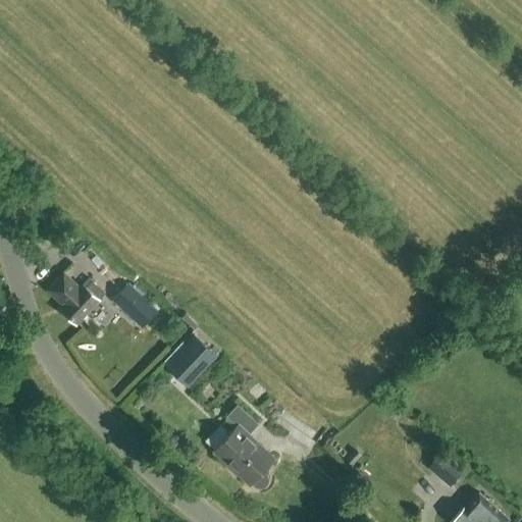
[(80,288),(64,273),(47,291),(63,306),(60,309),(76,324),(99,300),(105,294),(92,281),(86,288),(83,284),(80,288)]
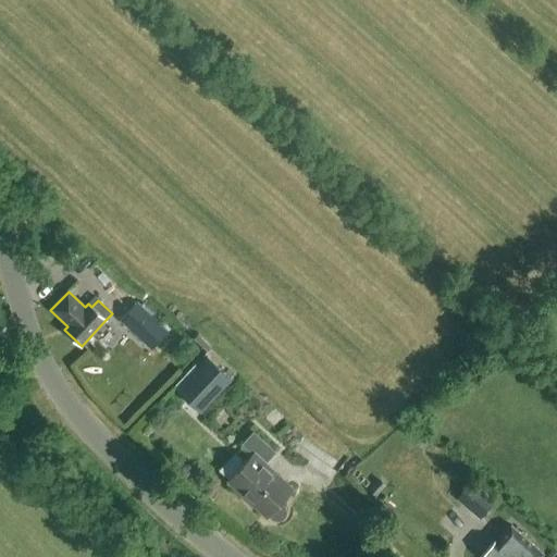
[(140,297),(120,320),(152,348),(173,326),(140,297)]
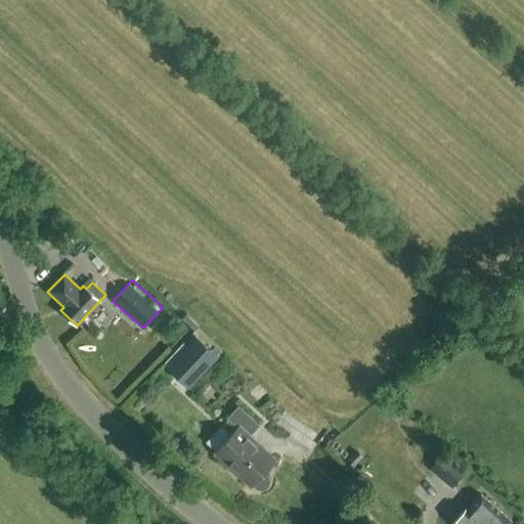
[(218,357),(194,336),(185,345),(183,343),(163,365),(188,389),(218,357)]
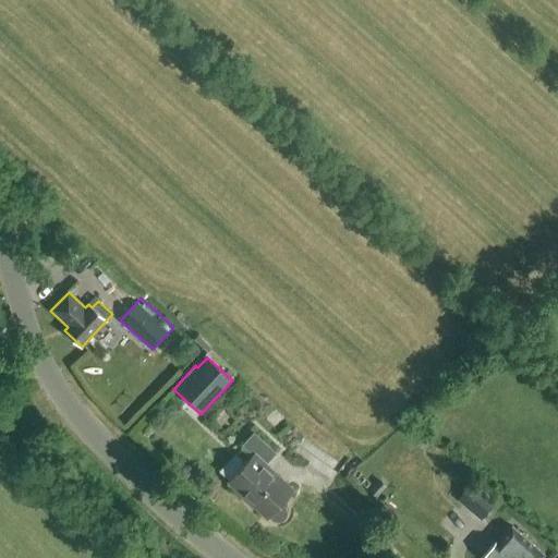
[(289,489),(265,466),(276,453),(254,433),(242,446),(254,458),(229,485),(264,518),(266,516),(274,521),(279,522),(283,521),(288,518),(289,512),(287,508),(280,500),(292,487),(291,486),(289,489)]
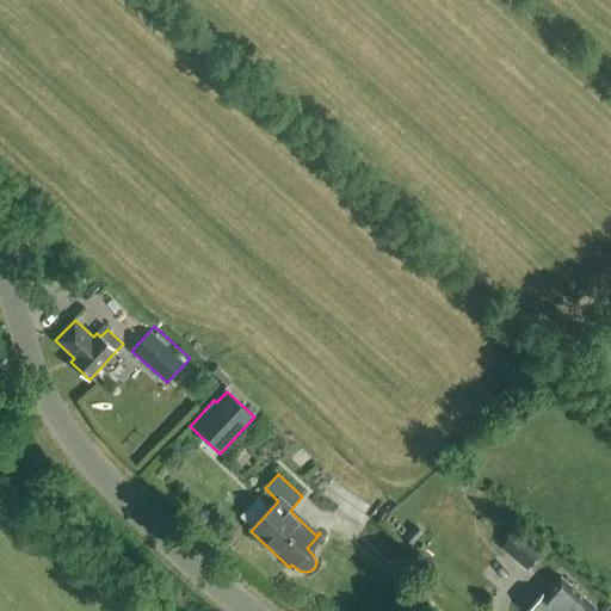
[(500,548),(526,571),(542,550),(517,529),(500,548)]
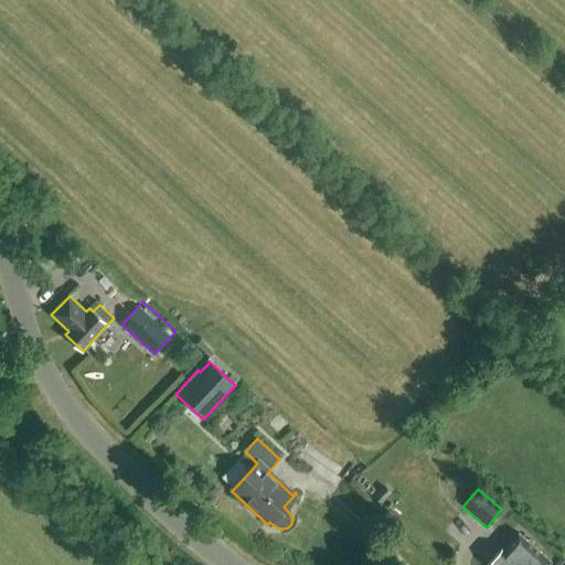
[(548,564),(552,562),(518,533),(503,550),(501,548),(487,564),(548,564)]
